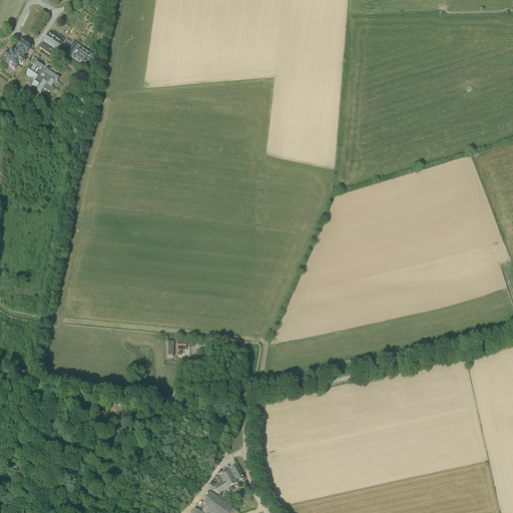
[(64,40),(53,33),(51,36),(48,34),(43,42),(43,43),(40,48),(53,57),(55,53),(57,54),(58,52),(59,52),(61,50),(58,49),(62,43),(64,40)]
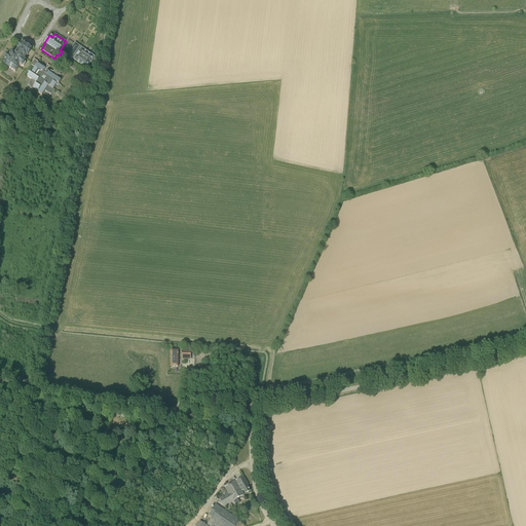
[(5,67),(6,67),(15,72),(20,66),(22,67),(24,67),(26,64),(26,62),(24,60),(27,55),(31,49),(22,43),(17,49),(19,49),(15,53),(15,52),(14,53),(13,52),(11,52),(10,54),(10,55),(9,57),(6,55),(4,59),(7,61),(5,63),(4,63),(4,64),(4,66),(5,67)]
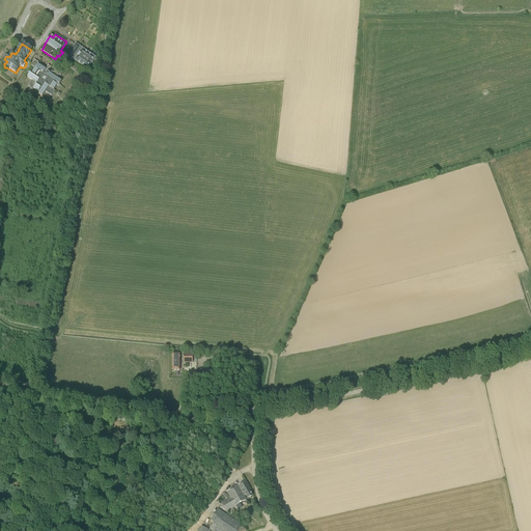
[(73,59),(80,48),(80,47),(76,44),(66,58),(71,61),(73,59)]
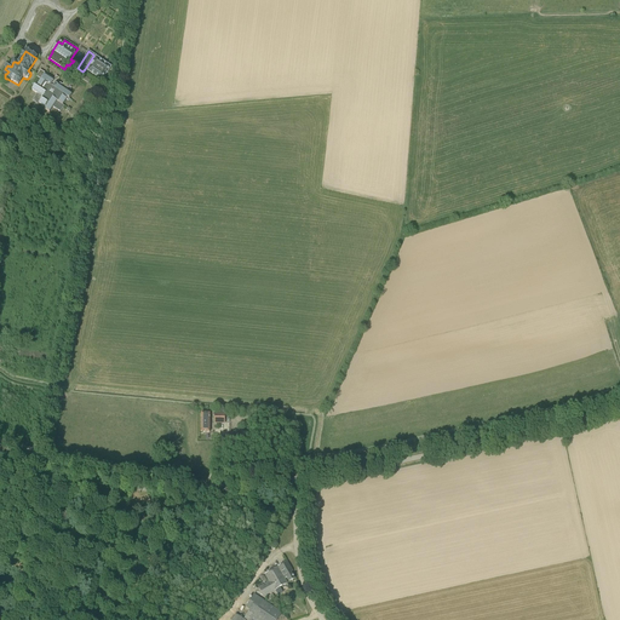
[(93,56),(85,69),(87,70),(86,70),(102,81),(112,67),(96,57),(93,56)]
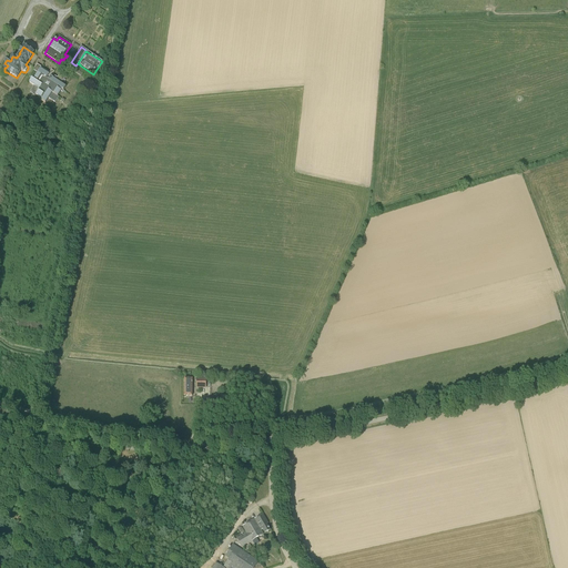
[(57,78),(37,64),(33,70),(38,73),(34,78),(32,77),(29,82),(34,85),(30,92),(36,97),(36,94),(41,98),(40,99),(46,103),(49,98),(56,102),(59,97),(58,97),(61,91),(62,92),(66,87),(61,83),(66,77),(60,73),(57,78)]
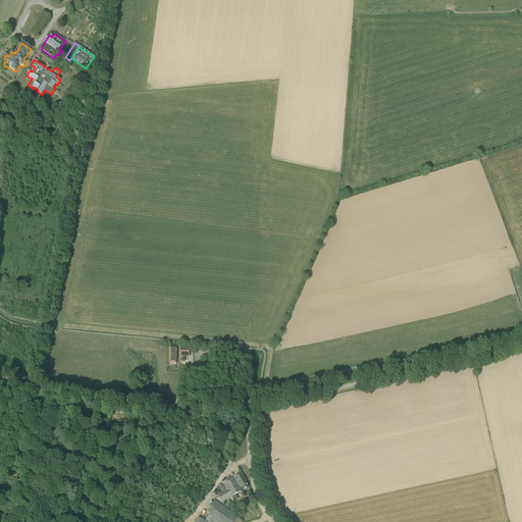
[(67,66),(74,70),(77,66),(70,61),(67,66)]
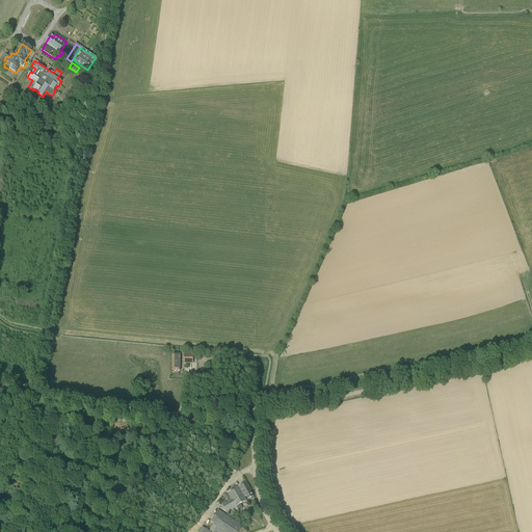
[(192,364),(193,354),(184,354),(184,363),(192,364)]
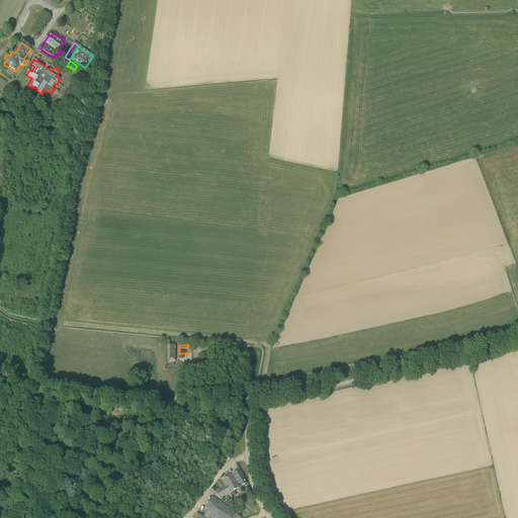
[(240,483),(242,487),(246,484),(243,479),(245,478),(240,469),(222,481),(225,487),(216,492),(221,499),(240,488),(238,484),(240,483)]
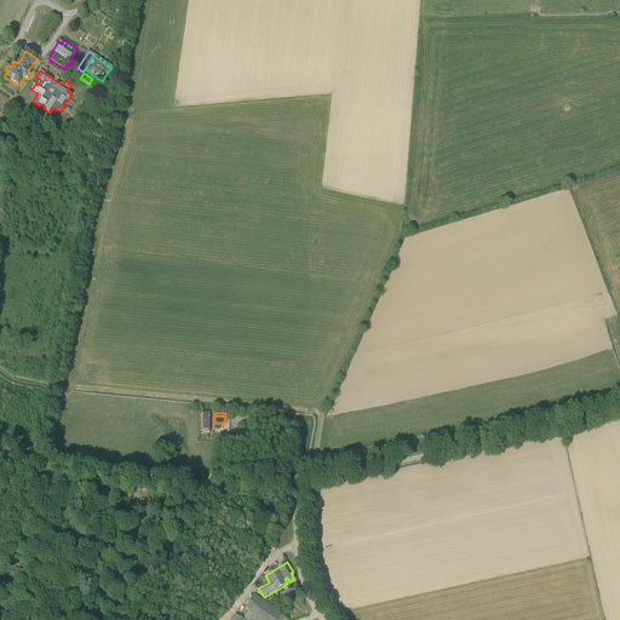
[(251,609),(245,618),(246,619),(277,619),(282,613),(254,595),(246,607),(251,609)]
